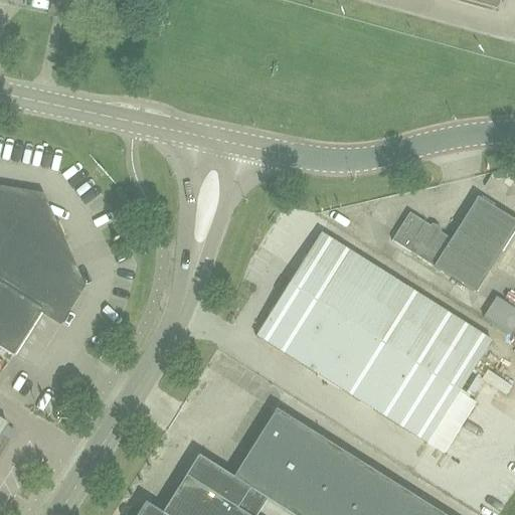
[(459,0),(496,10),(498,0),(459,0)]
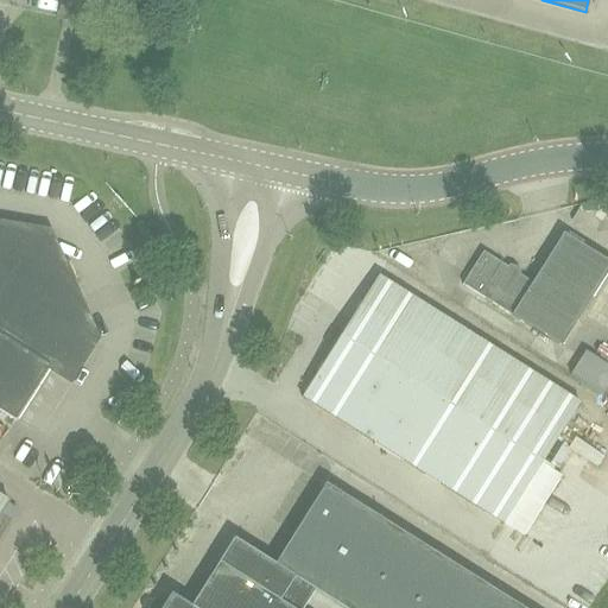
[(70,378),(95,337),(49,233),(0,225),(0,410),(16,420),(50,366),(70,378)]
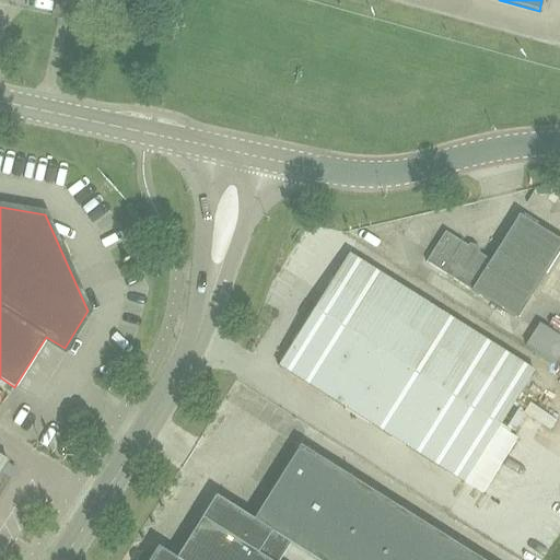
[(559,249),(559,241),(518,214),(490,259),(445,231),(426,261),(516,318),(559,249)]
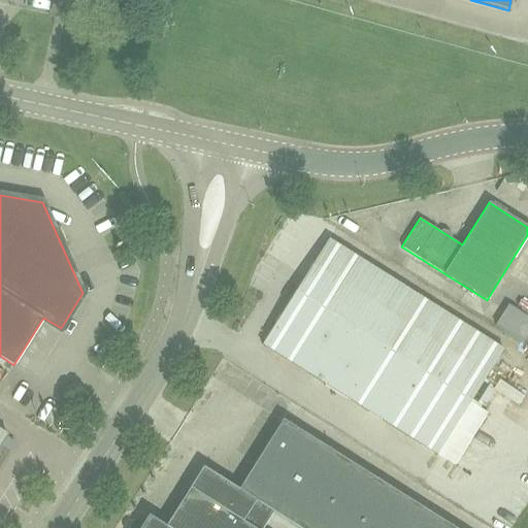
[(329,239),(296,292),(365,336),(435,380),(402,432),(437,454),(455,466),(488,415),(469,403),(503,350),(329,239)]
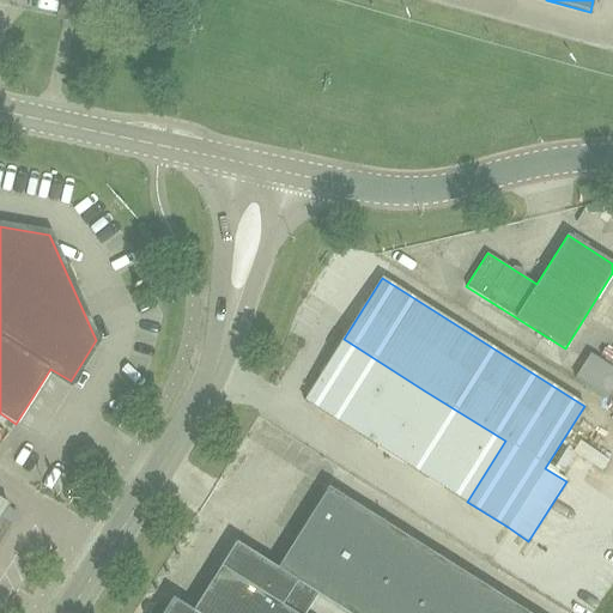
[(386,450),(424,390),(344,339),(305,400),(386,450)]
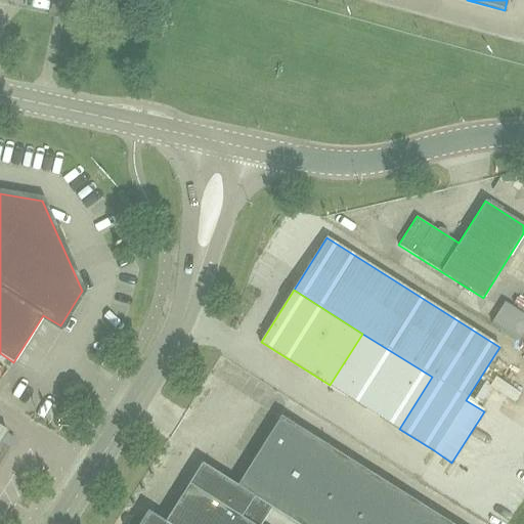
[(432,377),(362,334),(330,385),(399,429),(432,377)]
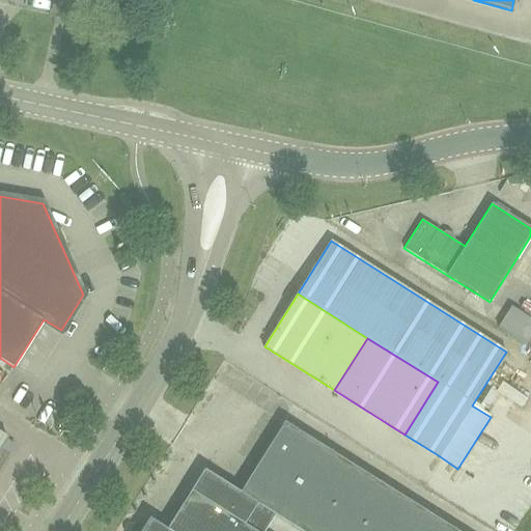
[(264,530),(275,515),(300,530),(456,530),(284,422),(241,492),(204,469),(192,490),(167,528),(149,518),(141,530),(264,530)]
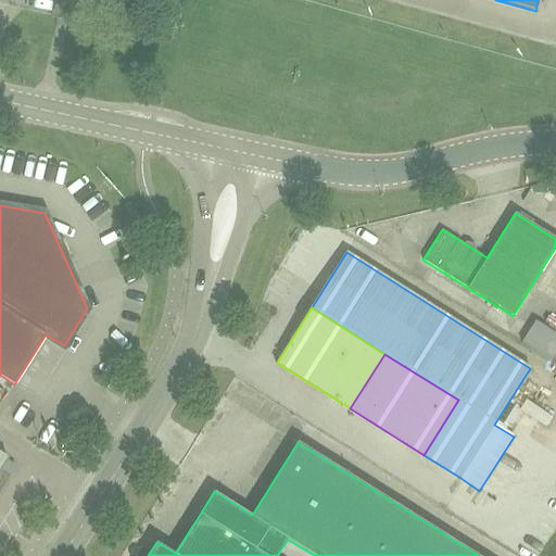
[(0,471),(9,458),(0,452),(0,484),(5,476),(0,472),(0,471)]
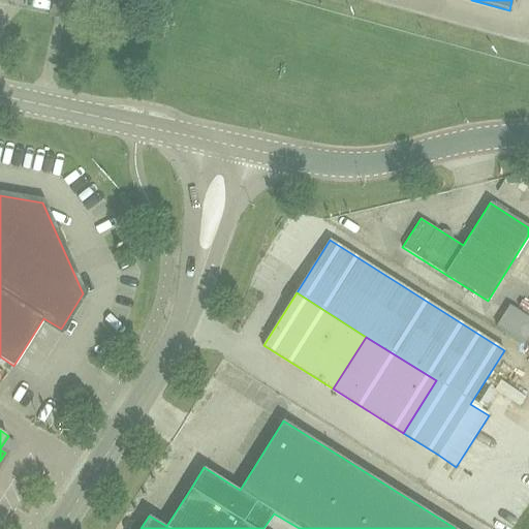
[(488,453),(477,472),(488,478),(499,459),(488,453)]
